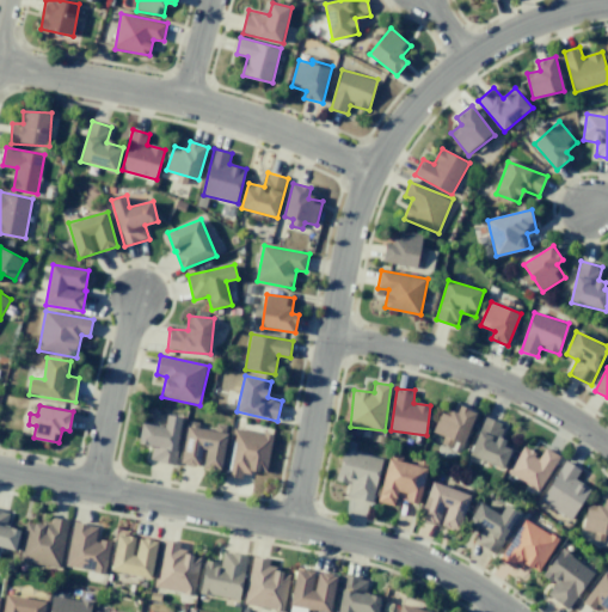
[(442,412),(434,432),(446,436),(442,445),(461,452),(478,412),(459,405),(453,417),(442,412)]
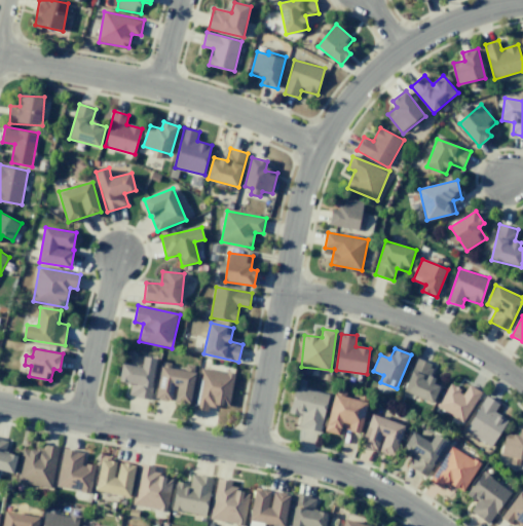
[(158,359),(144,357),(143,367),(123,364),(120,382),(133,384),(131,396),(151,400),(158,359)]
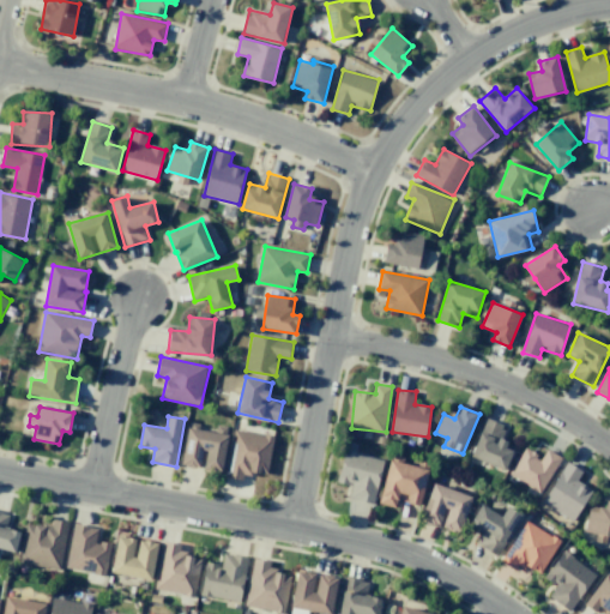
[(508,469),(515,445),(501,440),(506,425),(485,419),(473,458),(508,469)]
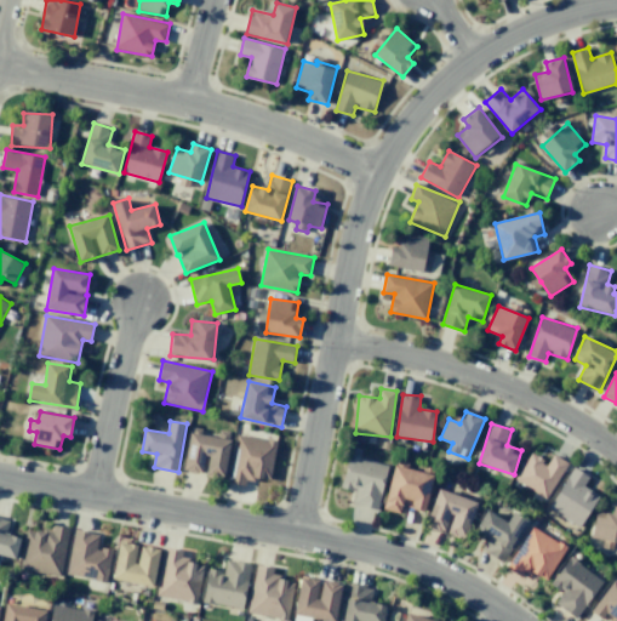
[(205,474),(227,477),(232,439),(203,436),(203,428),(192,427),(186,472),(206,473),(205,474)]
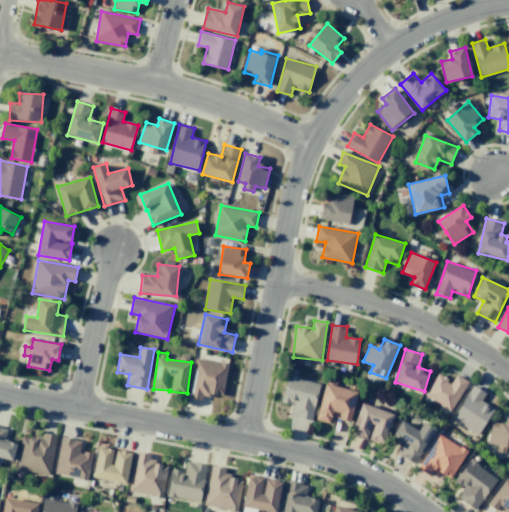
[(230,364),(196,358),(189,398),(204,400),(205,393),(224,396),(230,364)]
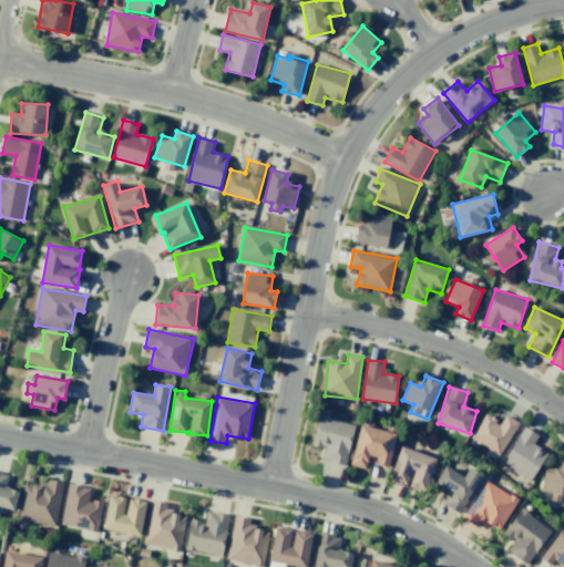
[(486,414),(472,439),(501,455),(520,423),(508,415),(502,423),(486,414)]
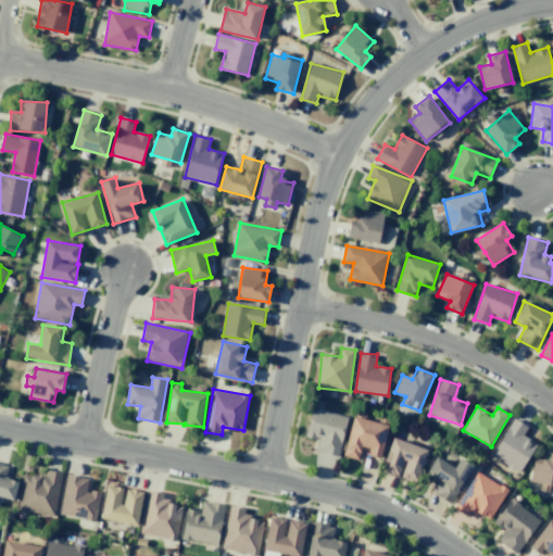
[(319,440),(317,452),(340,456),(349,416),(313,408),(306,437),(319,440)]
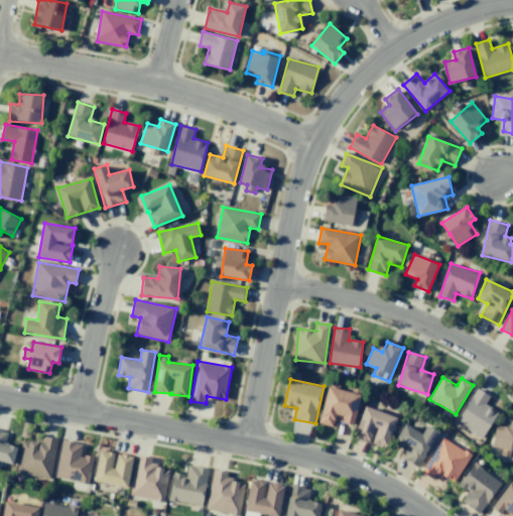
[(362,395),(329,386),(319,422),(334,426),(336,419),(354,424),(362,395)]
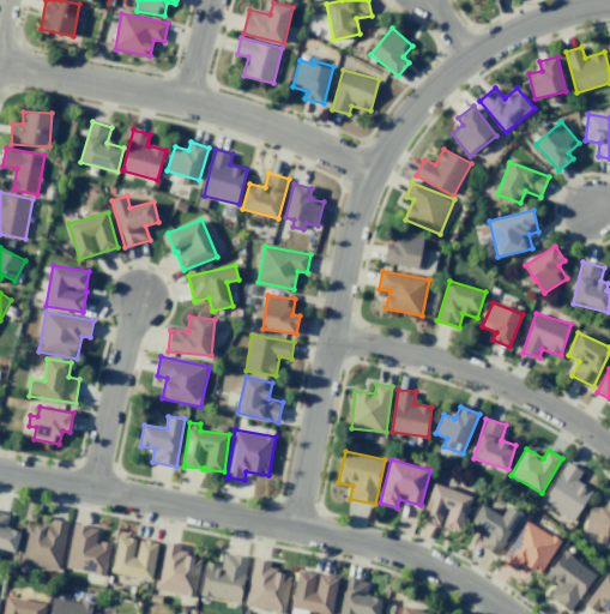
[(584,471),(569,462),(543,503),(574,522),(593,491),(579,480),(584,471)]
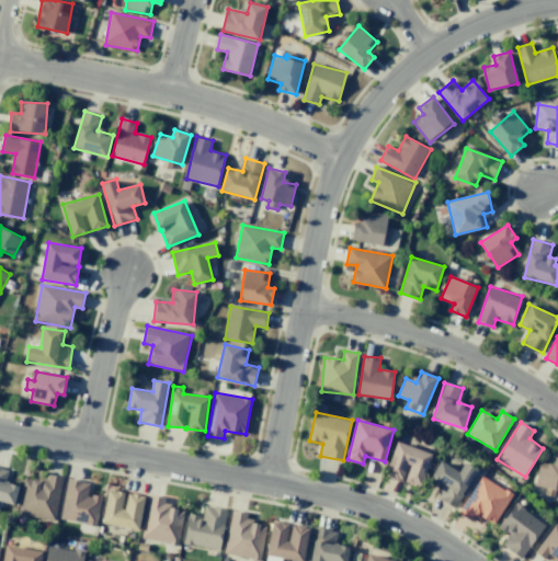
[(386,474),(421,488),(433,454),(398,442),(386,474)]
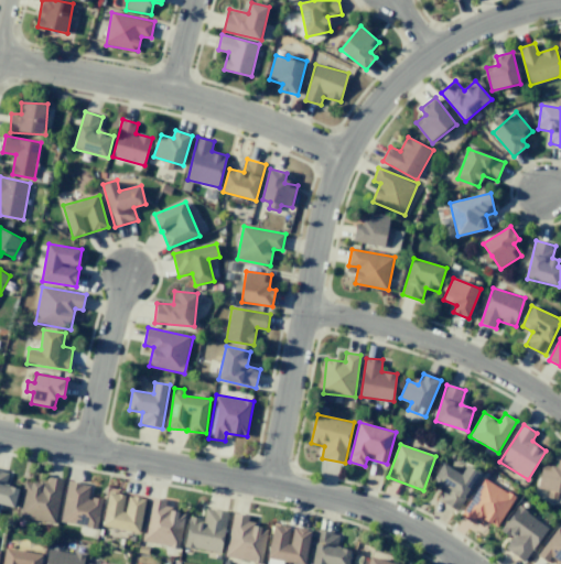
[(543,465),(539,488),(552,490),(551,491),(560,492),(560,459),(559,459),(558,467),(543,465)]
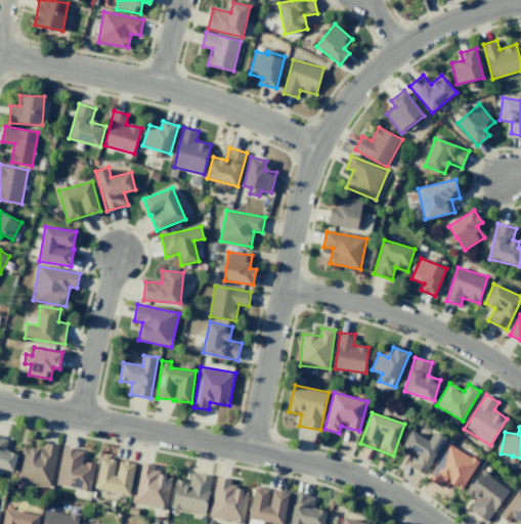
[(426,474),(445,438),(434,432),(430,440),(411,430),(403,446),(414,451),(407,464),(426,474)]
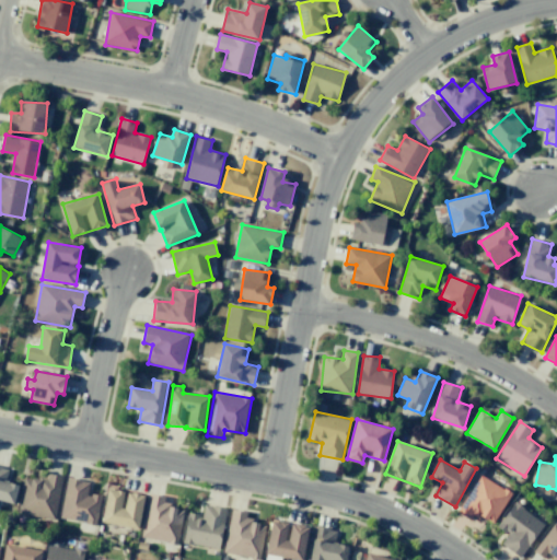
[(0,500),(16,503),(20,485),(7,482),(10,468),(0,466),(0,500)]
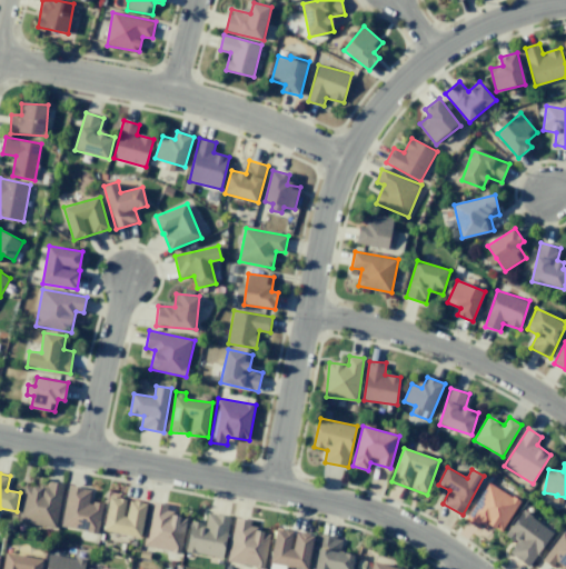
[(58,529),(66,483),(47,481),(46,489),(26,486),(20,522),(58,529)]
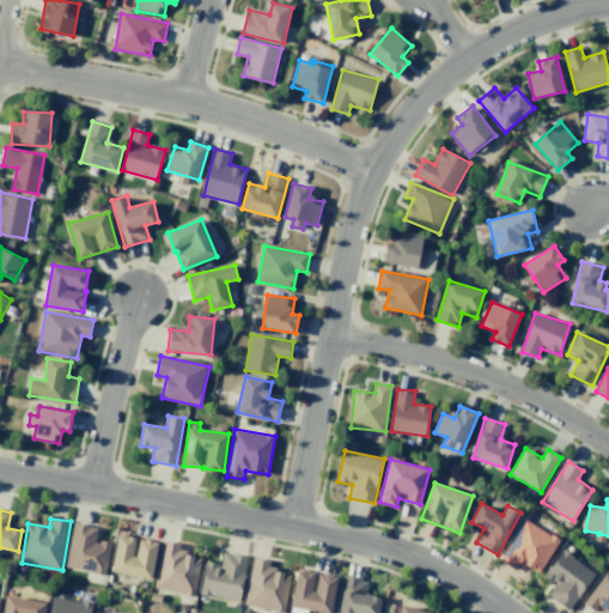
[(541,572),(560,540),(525,520),(501,560),(519,570),(524,563),(541,572)]
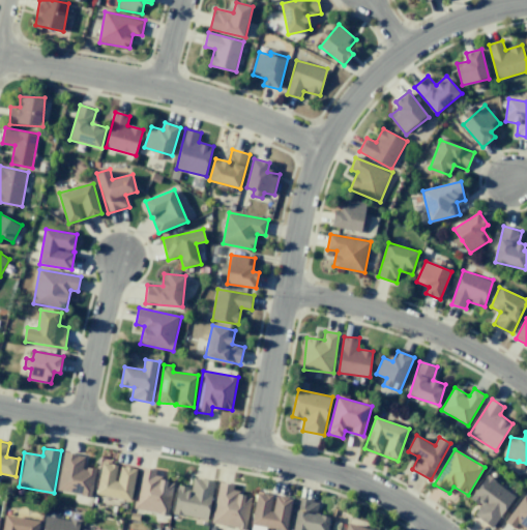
[(58,491),(92,497),(96,470),(84,468),(86,455),(64,452),(58,491)]
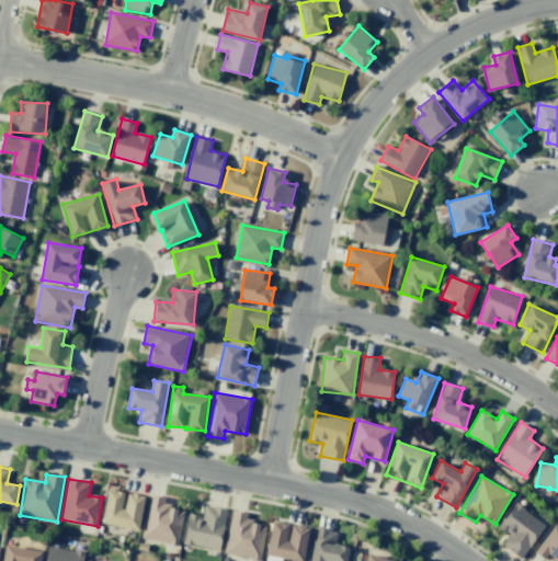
[(103,524),(140,530),(146,496),(126,493),(109,490),(103,524)]
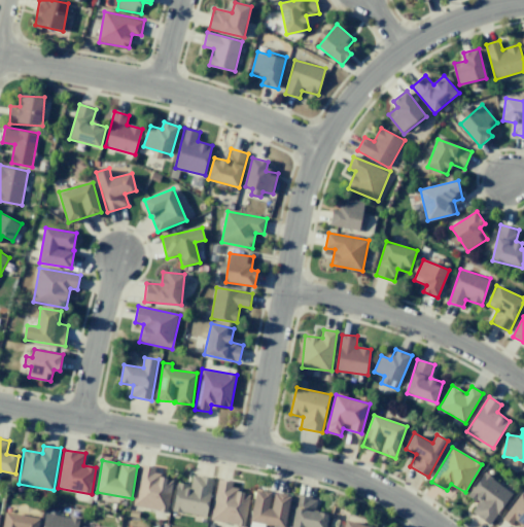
[(174,479),(155,476),(156,467),(141,465),(135,506),(169,512),(174,479)]
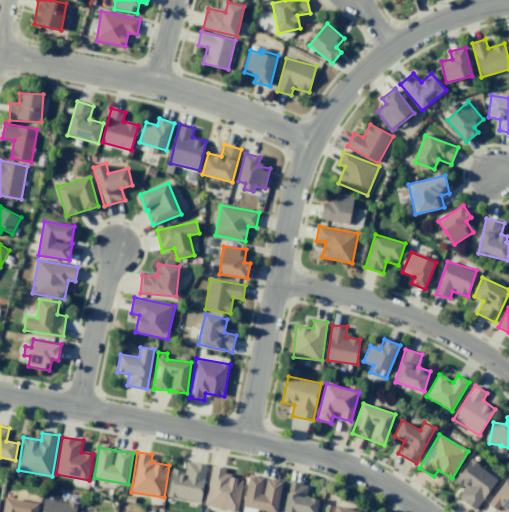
[(459,497),(476,509),(499,480),(472,459),(455,481),(466,489),(459,497)]
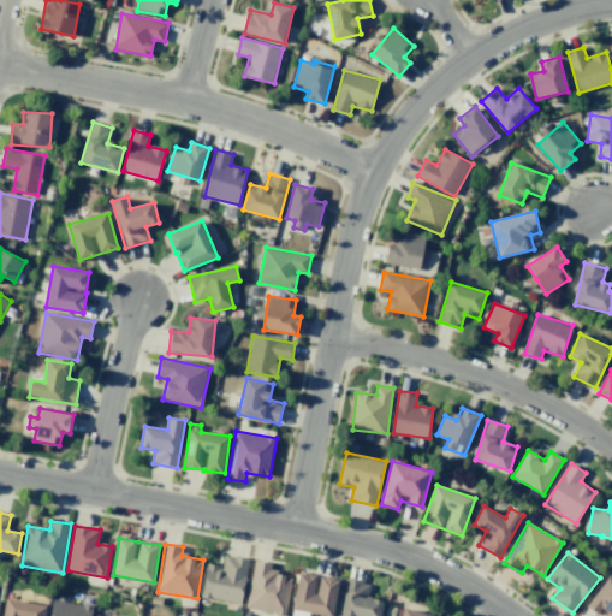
[(244,603),(250,558),(225,555),(224,567),(208,564),(203,598),(244,603)]
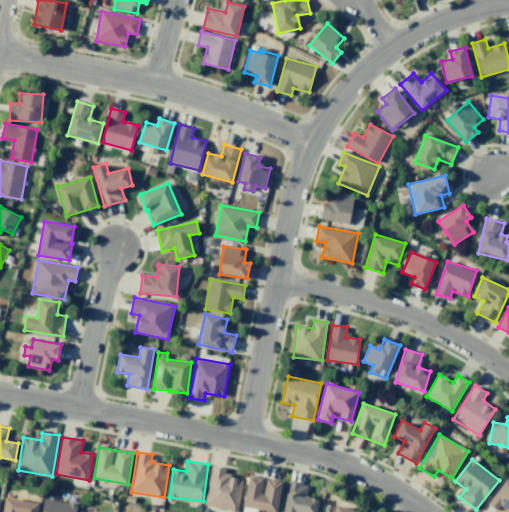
[(239,511),(244,479),(225,476),(227,468),(212,466),(206,505),(239,511)]
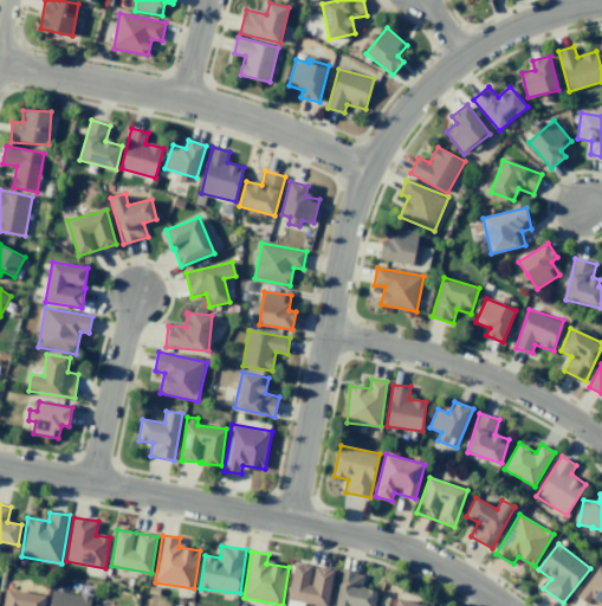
[(335,571),(311,567),(311,566),(295,563),(289,600),(329,605),(335,571)]
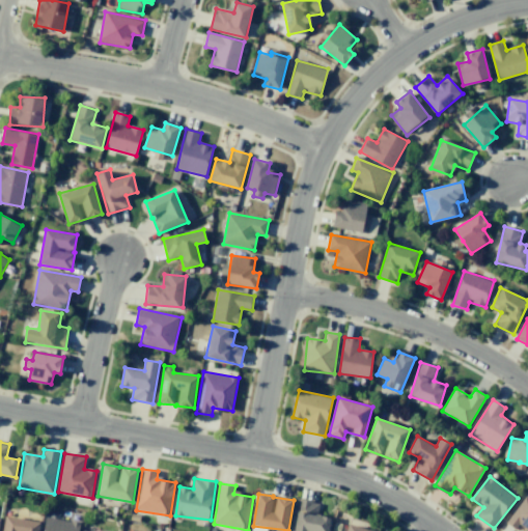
[(527,498),(526,497),(507,522),(520,530),(527,530),(527,498)]
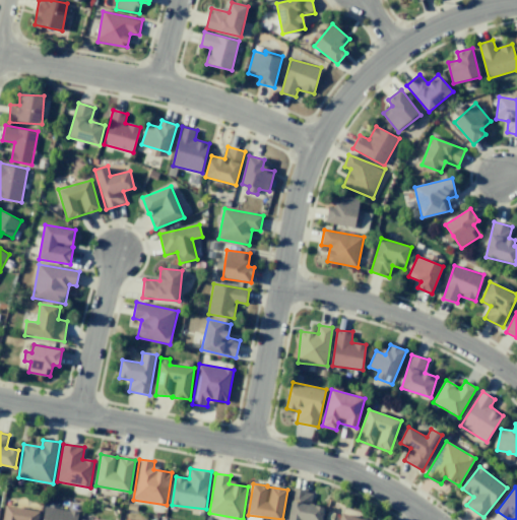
[(321,519),(324,507),(312,505),(314,493),(294,490),(287,519),(321,519)]
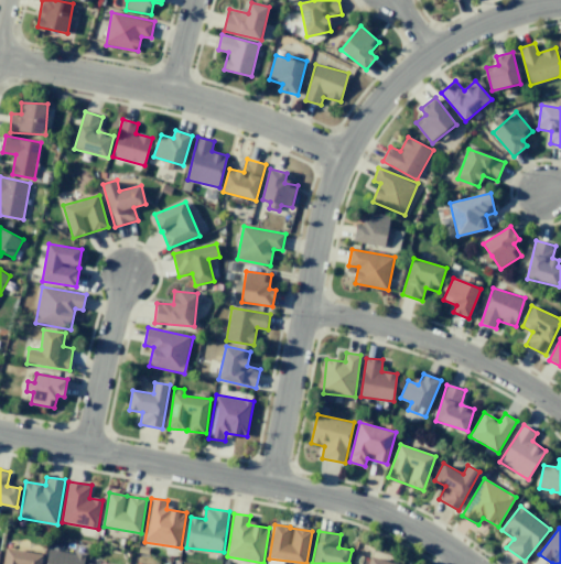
[(42,563),(44,555),(7,548),(3,563),(42,563)]
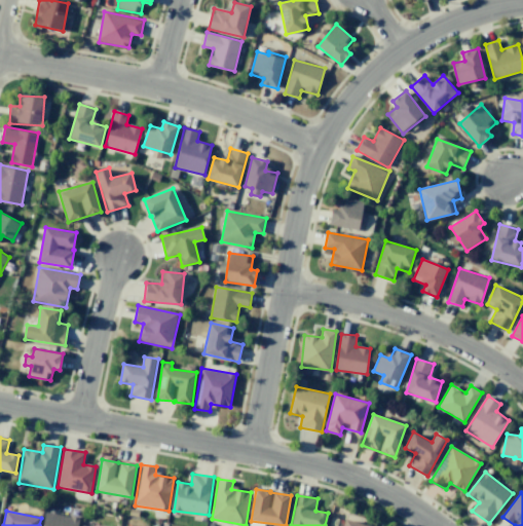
[(43,525),(78,525),(80,518),(46,512),(43,525)]
